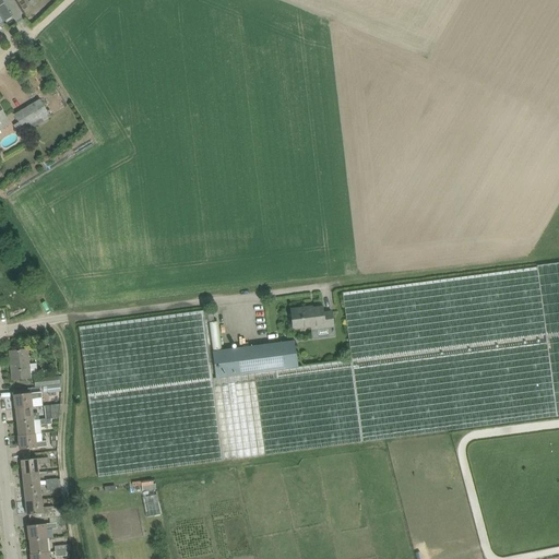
[(0,0),(0,27),(6,25),(3,22),(12,16),(1,0),(0,0)]
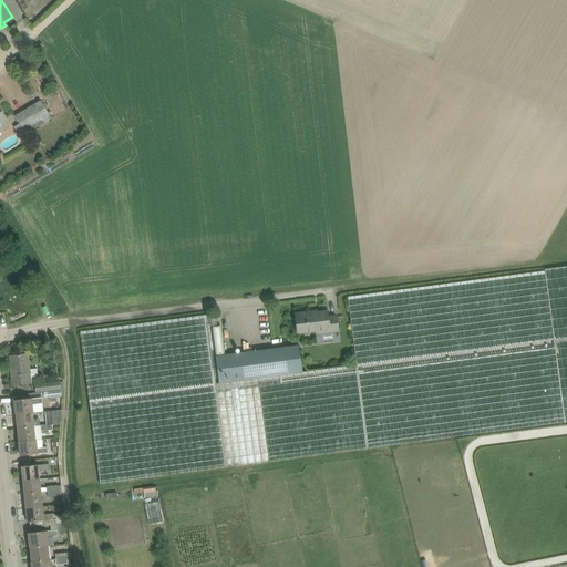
[(41,101),(39,103),(16,116),(26,134),(49,120),(51,119),(41,101)]
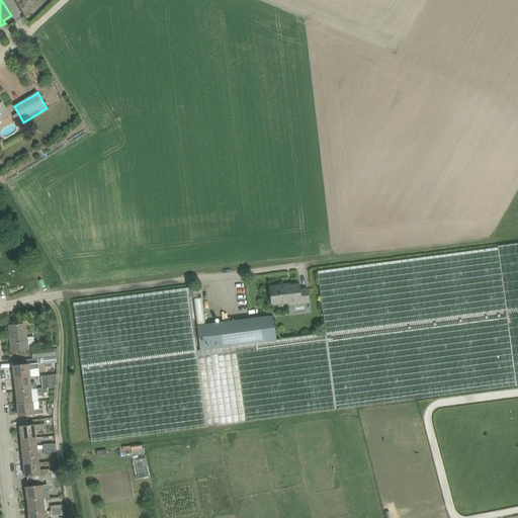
[(0,121),(10,115),(0,99),(0,121)]
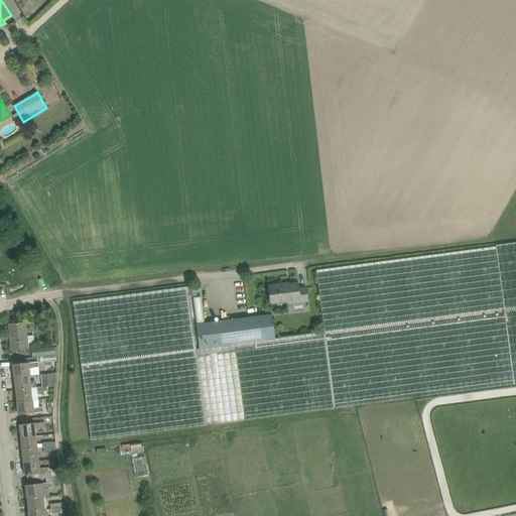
[(73,302),(91,440),(220,423),(416,398),(515,384),(515,242),(496,245),(496,247),(316,270),(325,333),(276,339),(200,349),(197,349),(189,295),(192,295),(191,288),(188,289),(188,287),(73,302)]
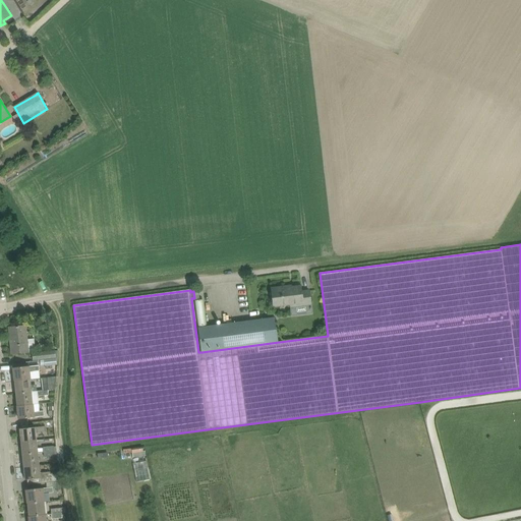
[(272,288),(274,306),(290,304),(290,307),(311,304),(309,291),(301,292),(301,286),(286,288),(286,287),(272,288)]
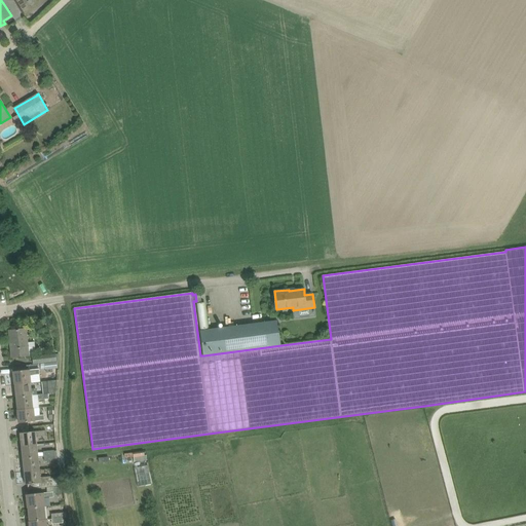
[(203,355),(282,345),(278,321),(200,331),(203,355)]
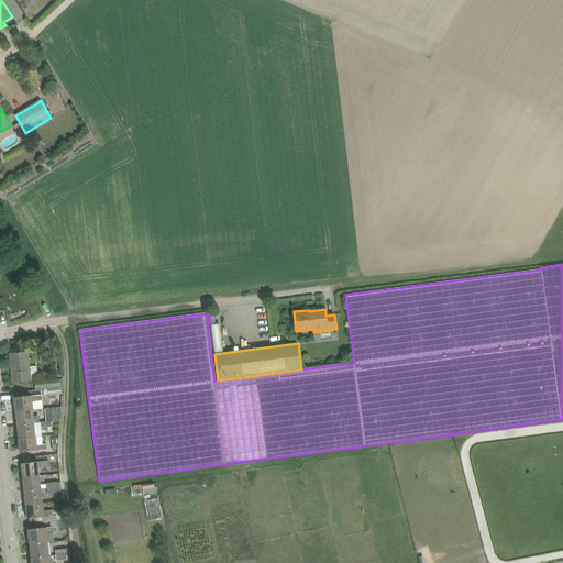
[(30,367),(28,352),(10,354),(13,383),(31,381),(31,379),(39,379),(36,366),(30,367)]
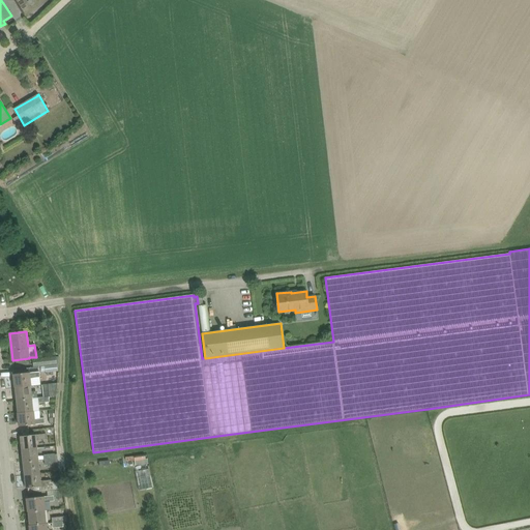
[(34,367),(58,364),(57,356),(33,359),(34,367)]
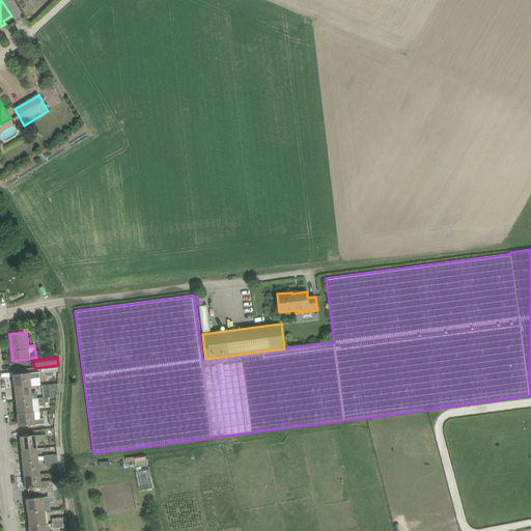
[(14,375),(16,388),(30,387),(29,379),(39,378),(39,372),(14,375)]
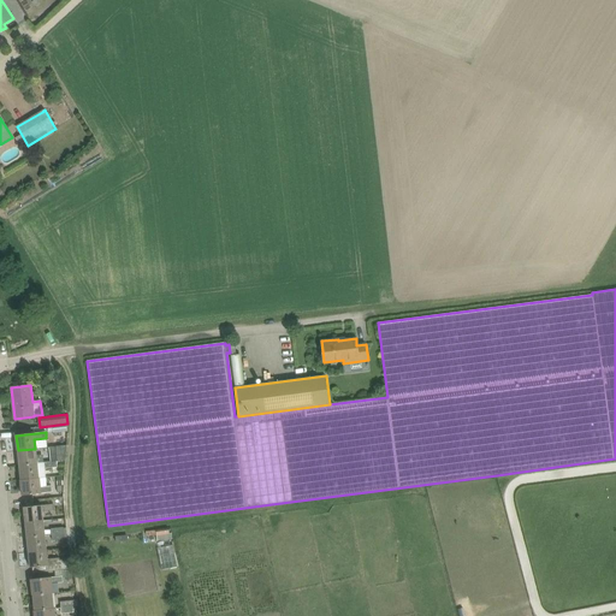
[(67,446),(49,448),(51,462),(57,462),(65,461),(67,446)]
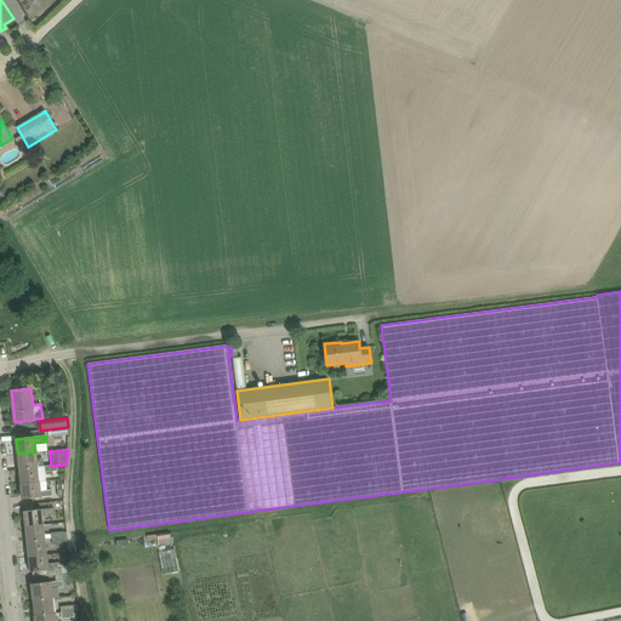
[(18,454),(20,469),(36,467),(45,466),(44,459),(35,460),(35,453),(18,454)]
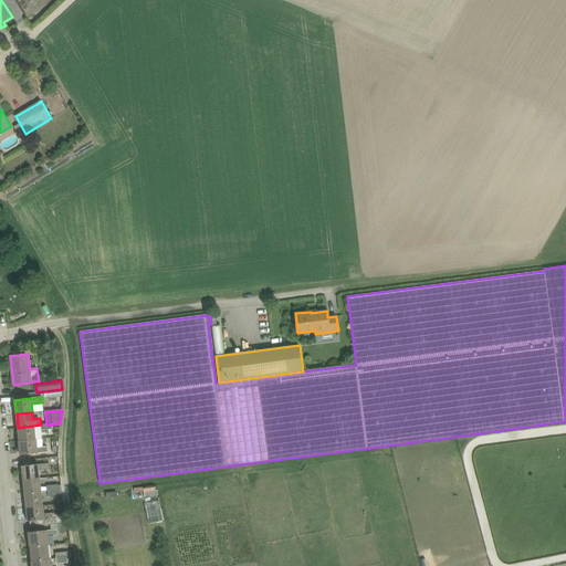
[(18,428),(19,441),(34,440),(33,426),(18,428)]
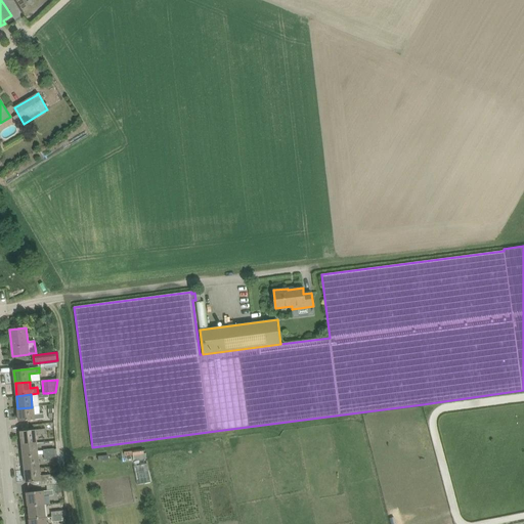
[(33,416),(32,407),(17,408),(19,422),(44,419),(44,415),(33,416)]
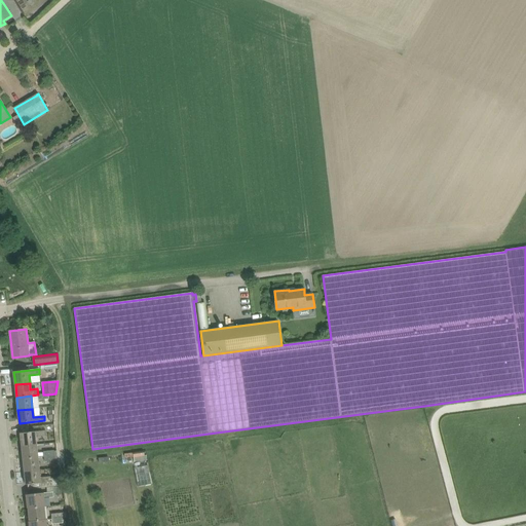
[(46,436),(46,430),(21,434),(22,446),(37,445),(36,437),(46,436)]
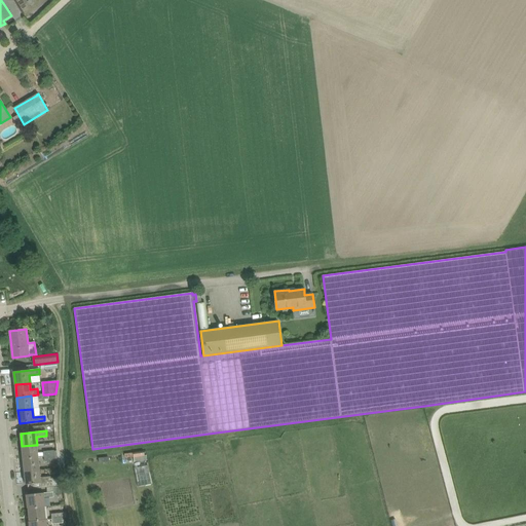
[(37,445),(22,446),(23,459),(38,457),(37,445)]
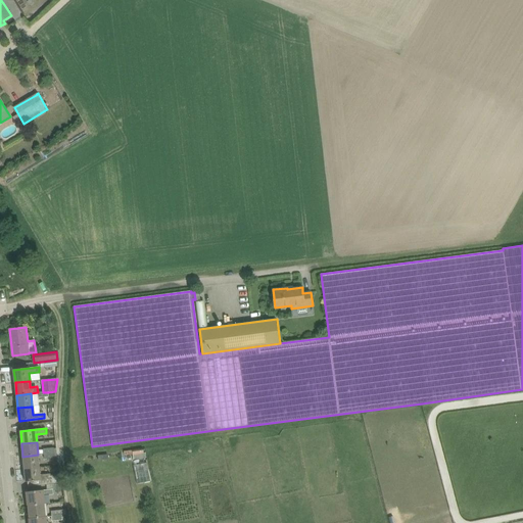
[(22,457),(25,469),(39,468),(38,455),(22,457)]
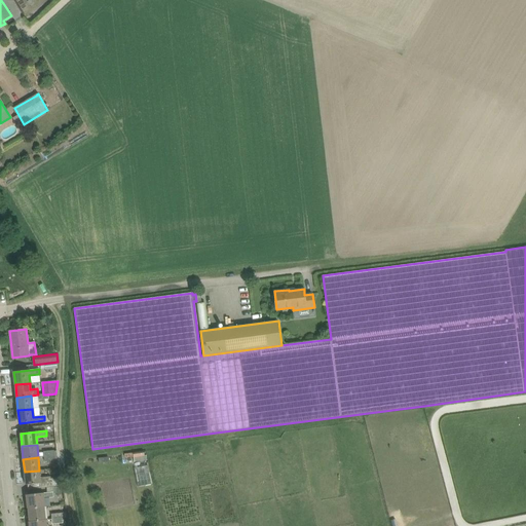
[(138,486),(152,483),(147,464),(134,467),(138,486)]
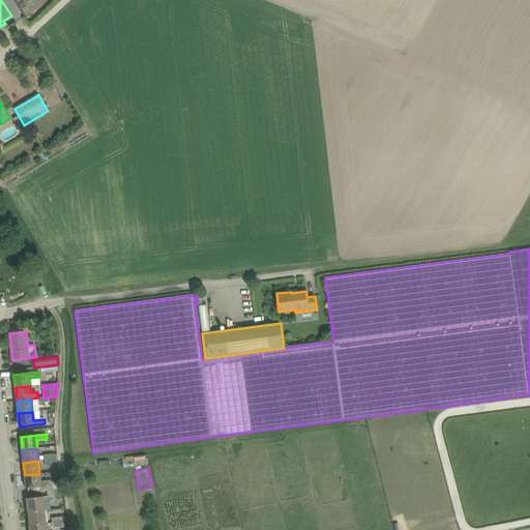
[(40,481),(39,474),(25,475),(26,489),(28,488),(28,494),(61,490),(60,481),(51,482),(51,480),(40,481)]
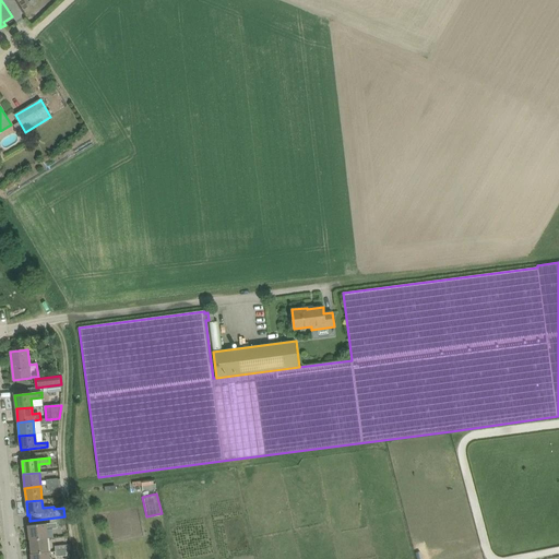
[(28,525),(30,539),(47,538),(46,531),(58,530),(58,523),(28,525)]
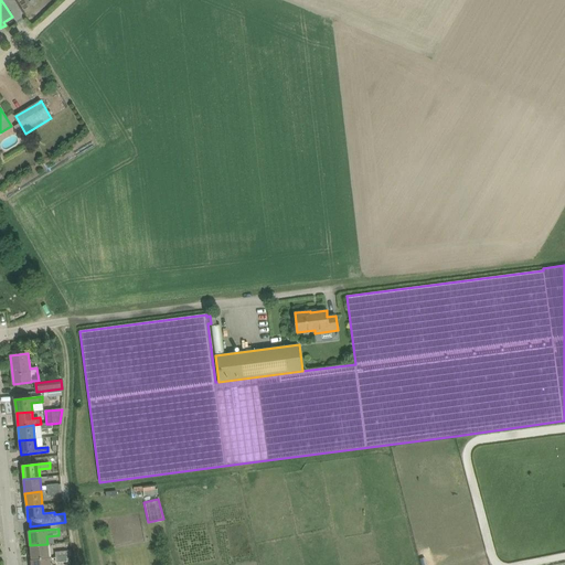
[(48,544),(30,545),(32,560),(49,558),(48,544)]
